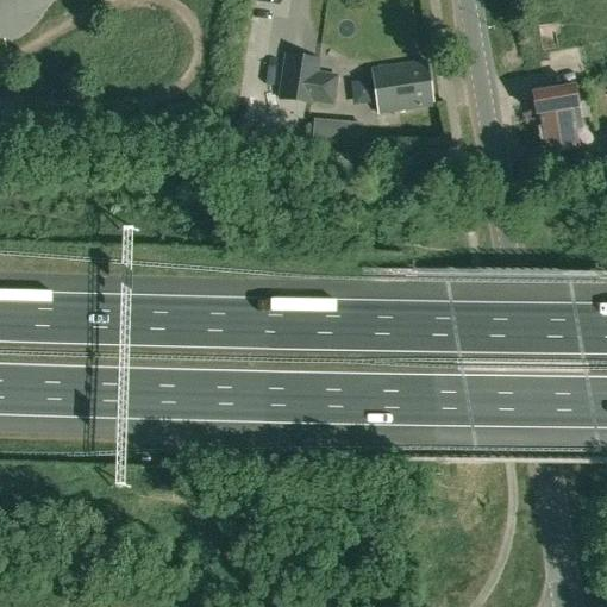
[(331,104),(336,74),(315,70),(318,57),(285,52),(277,97),(331,104)]
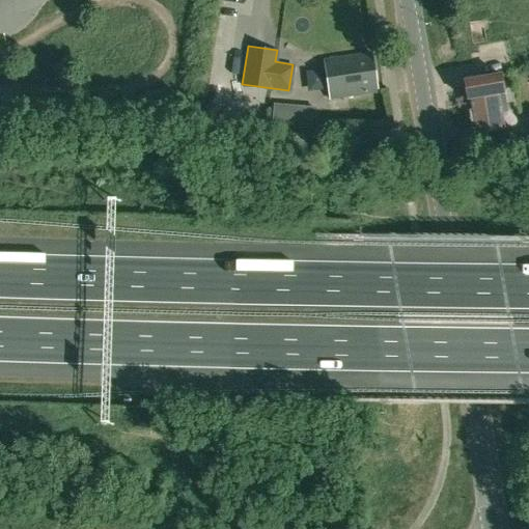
[(329,98),(376,90),(369,51),(323,58),(329,98)]
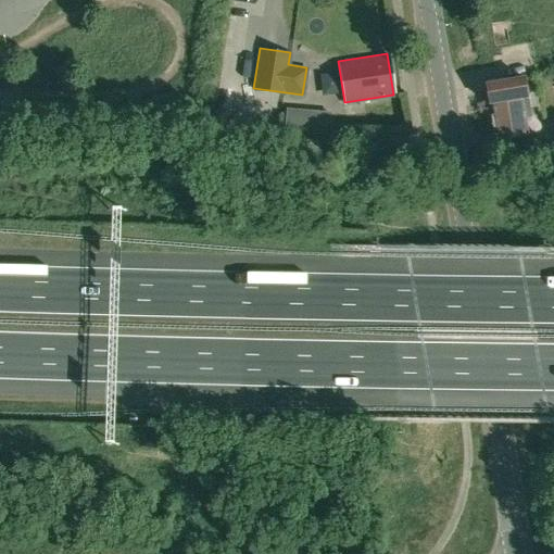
[(494,138),(526,133),(523,111),(528,110),(523,76),(486,83),(494,138)]
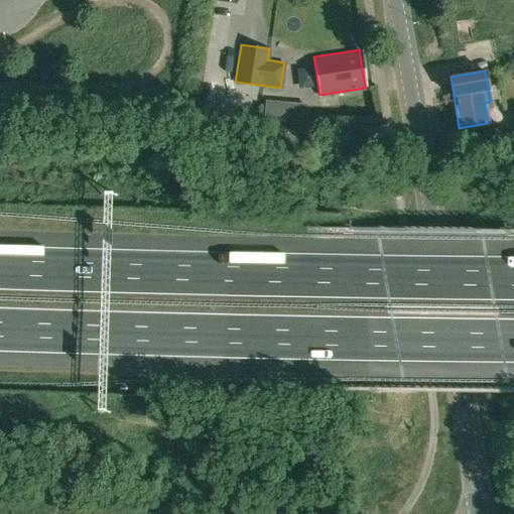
[(356,107),(376,106),(375,97),(355,98),(356,107)]
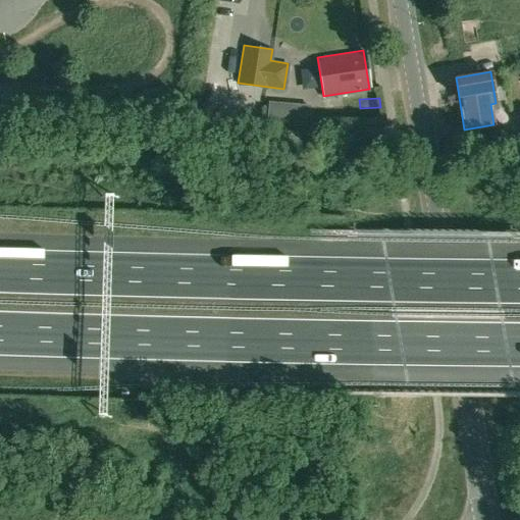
[(289,103),(268,101),(267,117),(288,119),(289,103)]
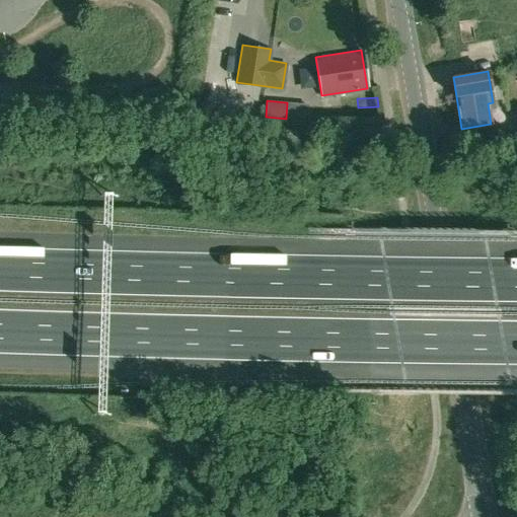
All buildings are outlined.
